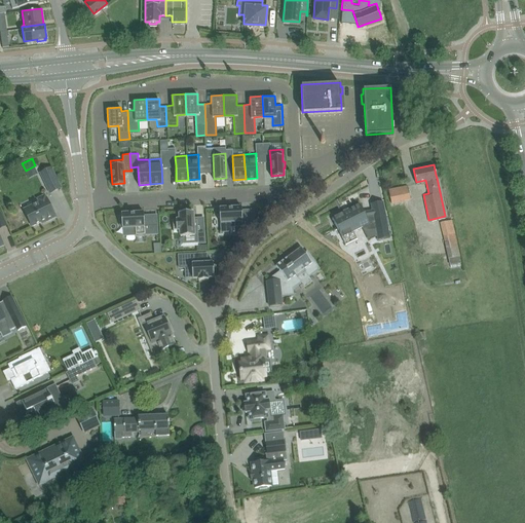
[(50,165),(39,171),(49,191),(61,186),(50,165)]
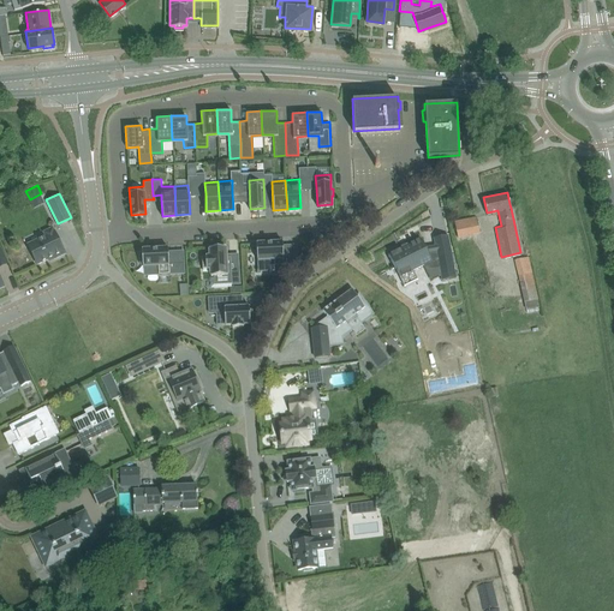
[(476,215),(453,220),(457,234),(478,229),(476,215)]
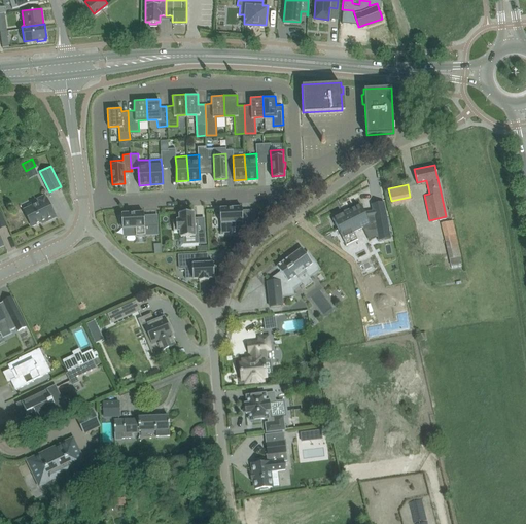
[(55,215),(44,194),(37,197),(38,201),(23,208),(31,224),(44,218),(45,220),(55,215)]
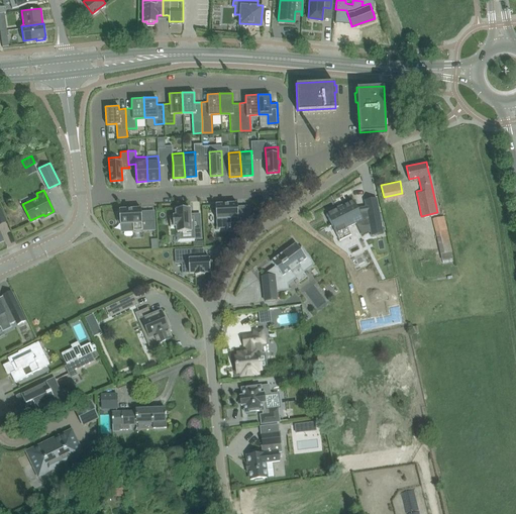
[(325,212),(335,231),(362,218),(365,223),(365,222),(369,222),(371,233),(383,231),(378,207),(359,211),(352,199),(342,204),(341,203),(340,203),(341,205),(337,207),(336,205),(336,207),(325,212)]
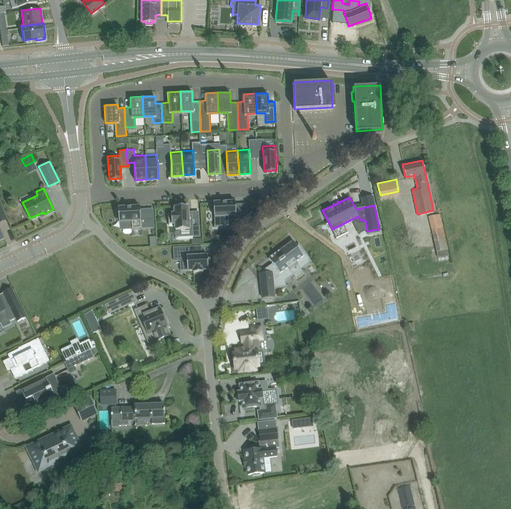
[(247,218),(246,211),(235,212),(235,200),(213,201),(214,224),(228,224),(228,219),(247,218)]
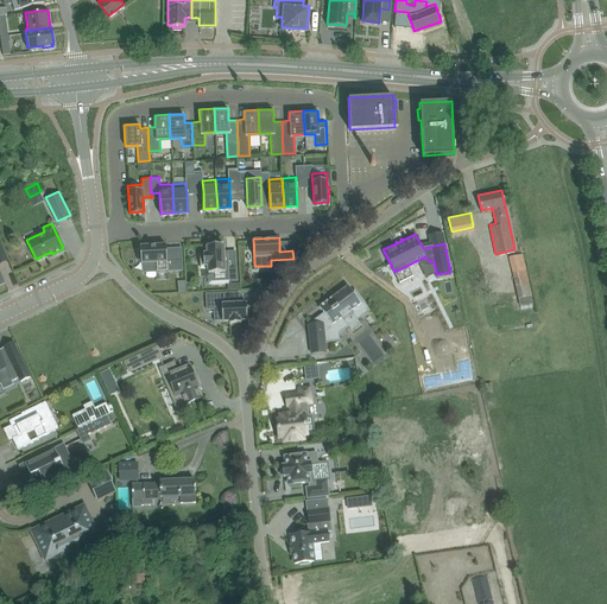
[(236,278),(235,264),(228,264),(227,252),(223,252),(222,242),(220,243),(220,240),(209,241),(209,243),(207,243),(207,250),(198,252),(200,264),(207,264),(208,271),(210,271),(210,279),(236,278)]
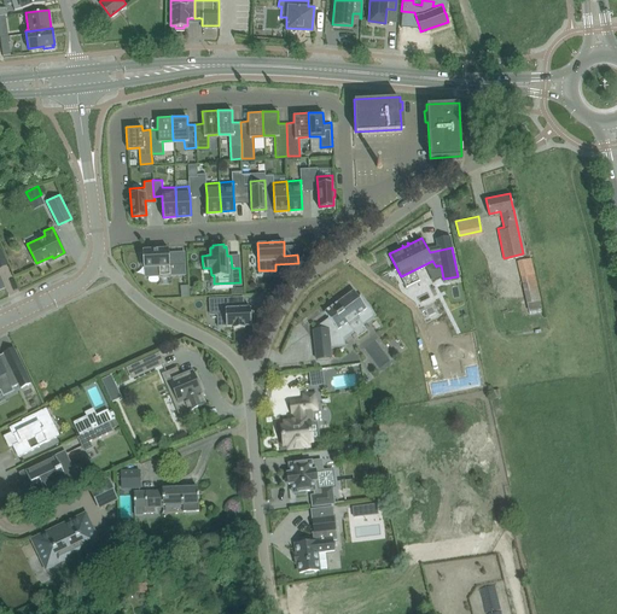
[(158,264),(158,274),(185,272),(184,261),(169,262),(168,247),(141,249),(141,251),(139,251),(140,263),(143,263),(143,265),(158,264)]
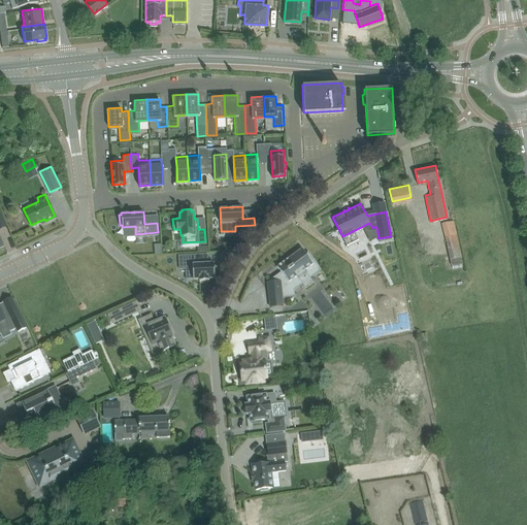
[(447,220),(441,221),(449,253),(451,264),(462,262),(453,219),(447,220)]
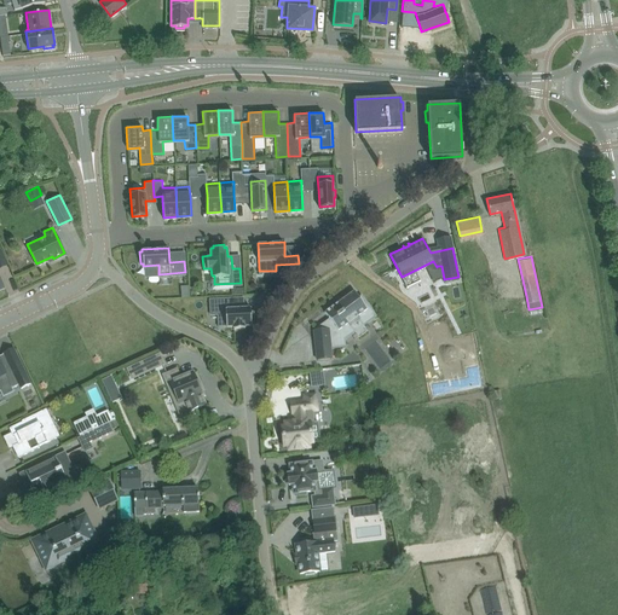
[(290,268),(286,274),(290,279),(293,276),(298,271),(294,268),(290,268)]
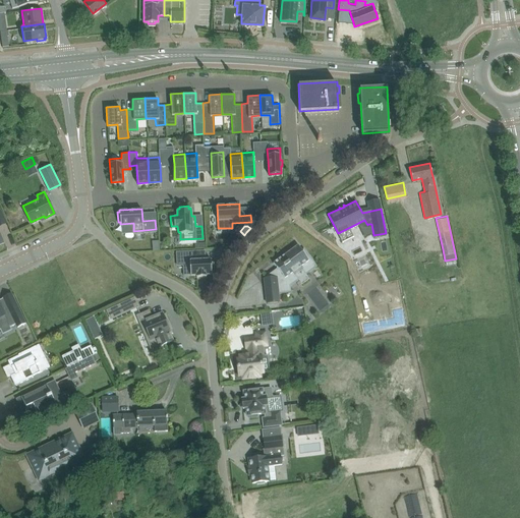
[(294,243),(294,244),(294,245),(289,249),(289,250),(286,252),(285,250),(284,251),(285,251),(273,261),(276,267),(263,276),(264,278),(265,290),(276,289),(277,291),(290,290),(290,284),(297,278),(298,278),(294,273),(301,268),(305,273),(305,272),(316,265),(303,246),(301,248),(297,243),(295,244),(294,243)]
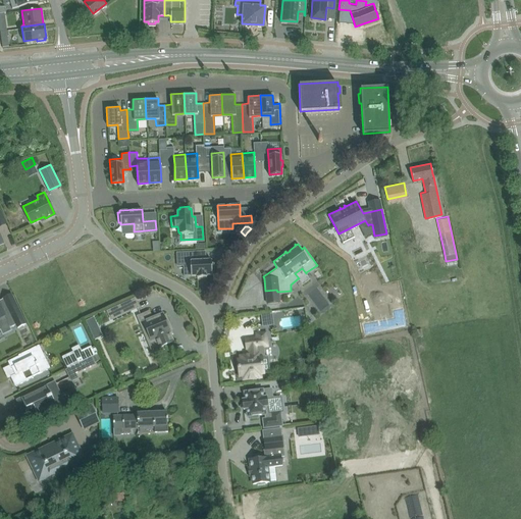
[(176,251),(177,264),(190,263),(191,274),(196,273),(197,276),(206,275),(206,273),(212,273),(212,270),(214,270),(213,261),(211,261),(211,259),(203,259),(203,256),(193,256),(193,250),(176,251)]
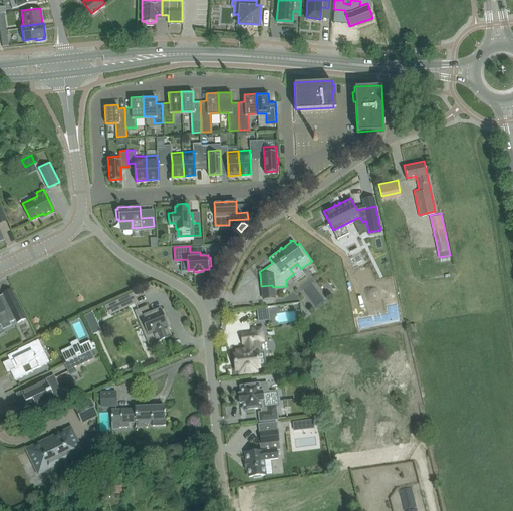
[(0,322),(0,318),(6,315),(9,320),(15,317),(17,321),(25,317),(10,287),(2,291),(3,292),(0,293),(0,322)]
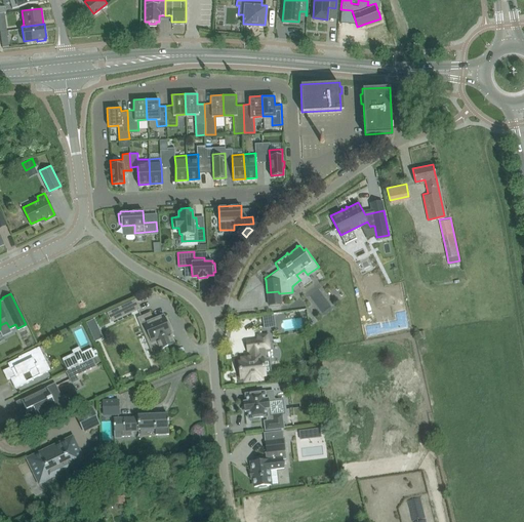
[(111,319),(137,307),(134,298),(108,311),(111,319)]
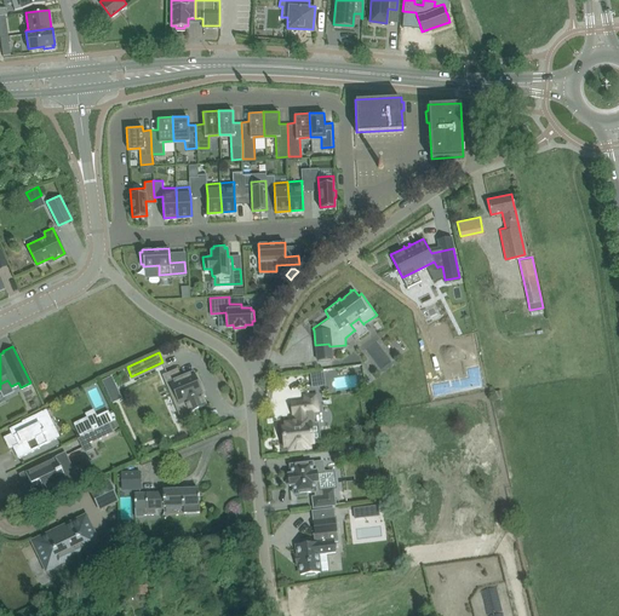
[(479,361),(465,364),(470,387),(483,385),(479,361)]
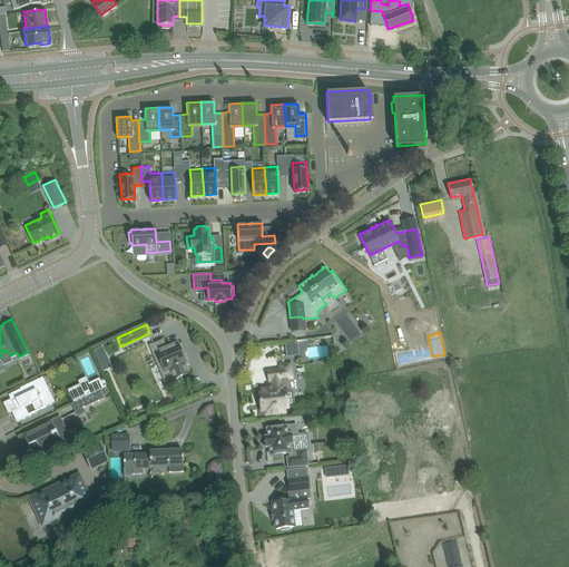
[(165,346),(162,339),(151,342),(164,370),(169,368),(173,378),(188,371),(184,361),(185,361),(180,350),(183,349),(180,342),(178,343),(177,341),(165,346)]
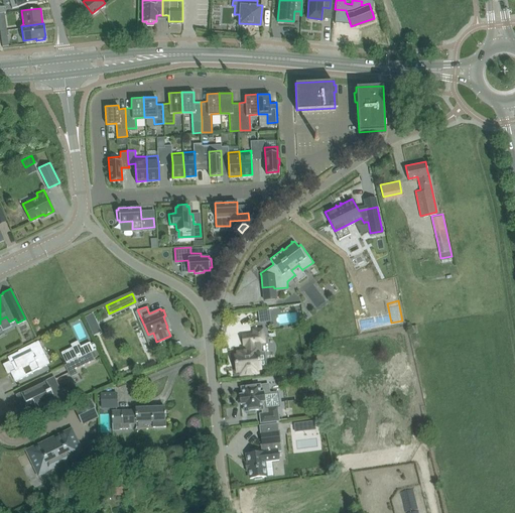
[(268,307),(258,308),(259,319),(264,319),(264,314),(269,313),(268,307)]
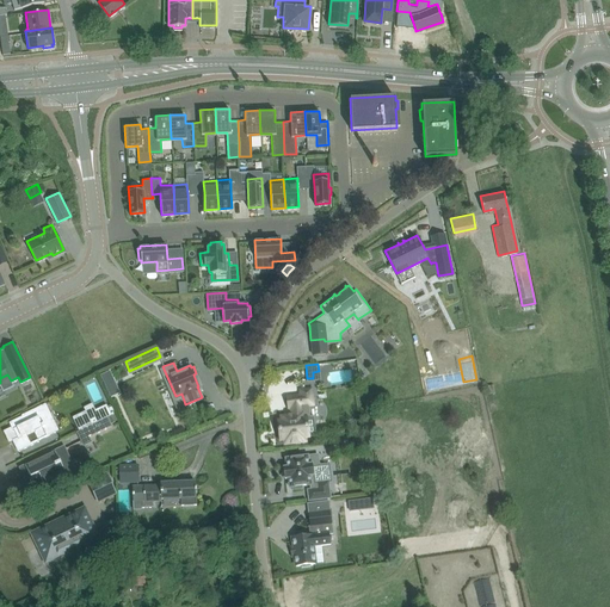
[(109,369),(99,372),(104,383),(114,378),(109,369)]
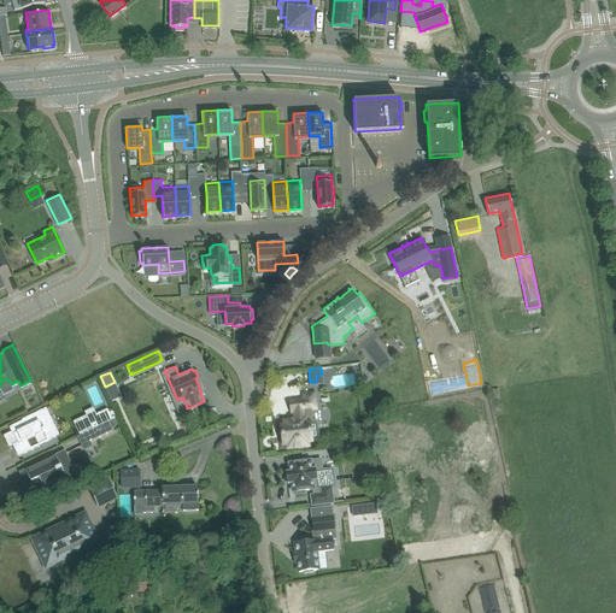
[(451,375),(428,379),(430,393),(455,388),(451,375)]
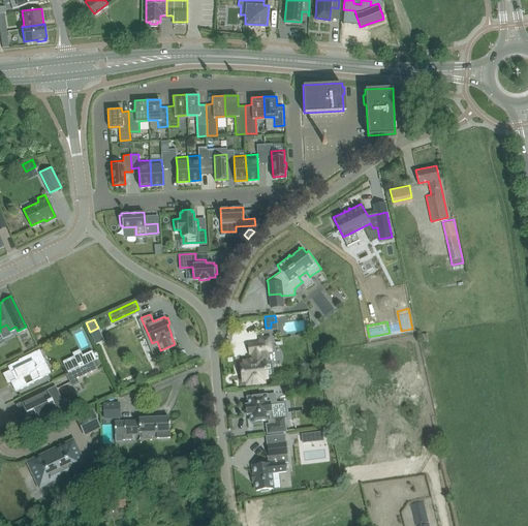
[(242,359),(243,362),(240,363),(241,370),(239,370),(240,379),(242,379),(245,379),(245,383),(265,380),(264,377),(267,377),(265,360),(267,360),(266,351),(266,349),(271,348),(269,335),(259,336),(259,340),(247,342),(249,351),(253,351),(254,357),(242,359)]
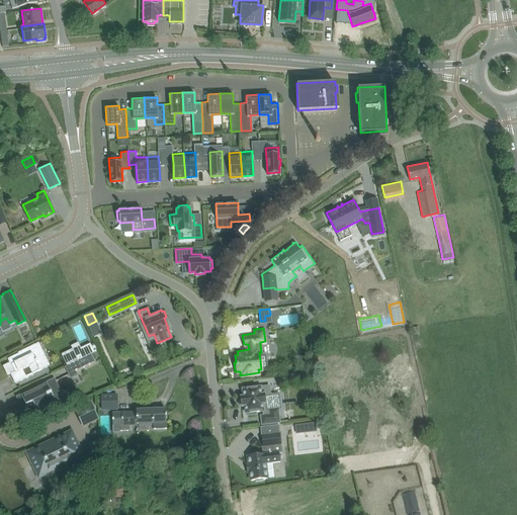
[(10,363),(7,364),(10,371),(14,380),(32,372),(31,371),(38,368),(47,364),(36,342),(20,349),(20,350),(7,356),(10,363)]
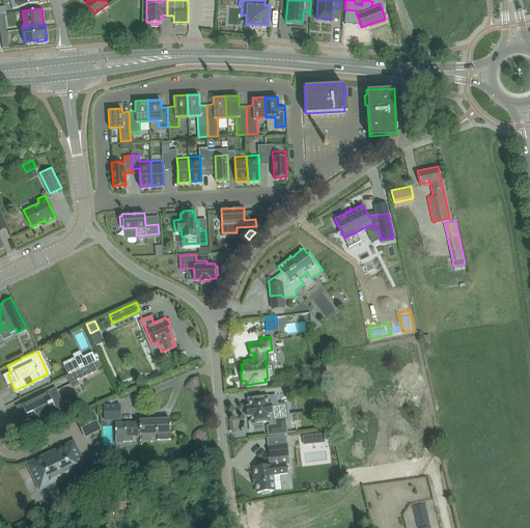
[(75,357),(65,362),(71,371),(96,359),(92,352),(76,360),(75,357)]
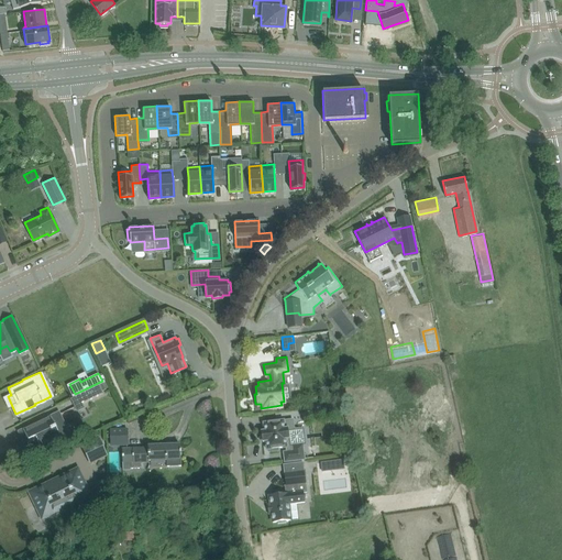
[(106,387),(102,381),(75,394),(78,403),(102,391),(101,390),(106,387)]
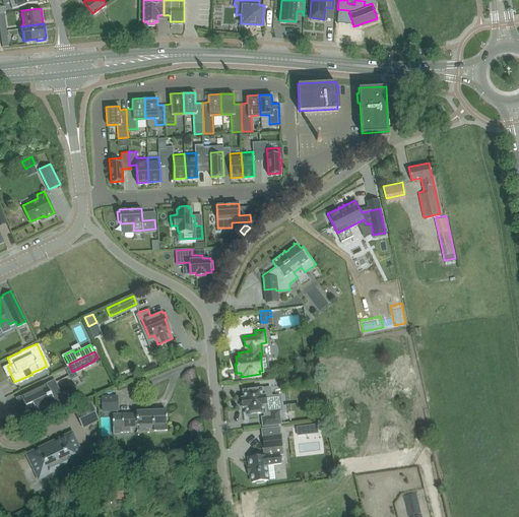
[(310,369),(299,371),(300,377),(311,376),(310,369)]
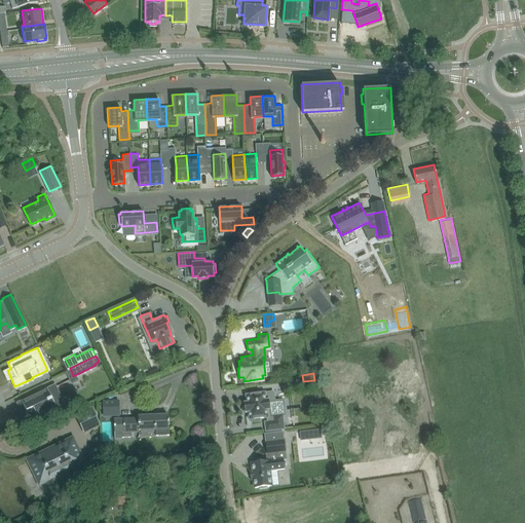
[(59,394),(54,383),(19,400),(20,401),(25,398),(29,404),(26,406),(25,405),(22,406),(25,412),(33,408),(37,416),(61,406),(55,396),(59,394)]
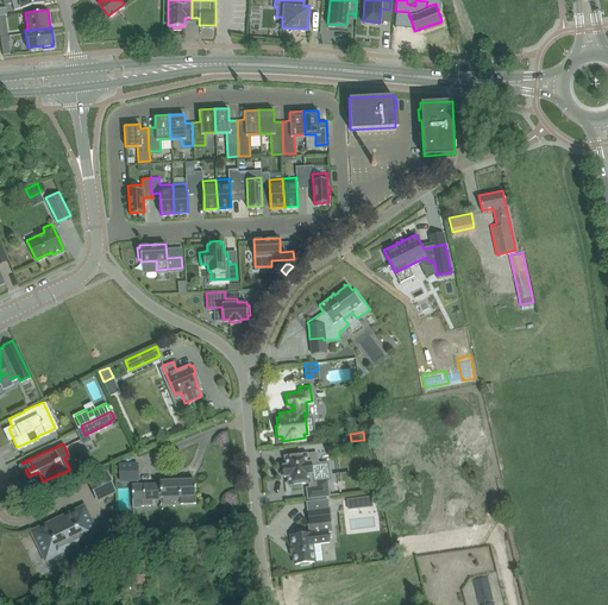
[(286,464),(282,464),(283,474),(287,474),(288,483),(290,483),(290,486),(301,485),(300,481),(308,480),(309,485),(306,486),(307,497),(328,493),(327,483),(324,484),(323,478),(313,479),(311,462),(318,461),(317,451),(298,453),(298,451),(287,452),(287,454),(284,455),(286,464)]
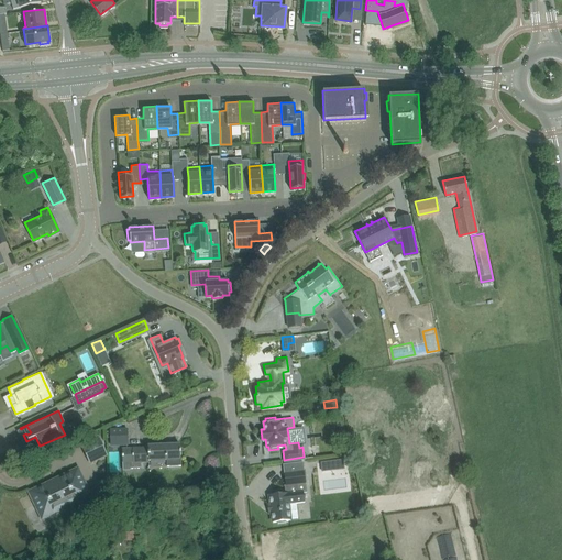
[(110,430),(106,430),(106,436),(110,436),(122,436),(122,443),(127,443),(125,427),(110,427),(110,430)]
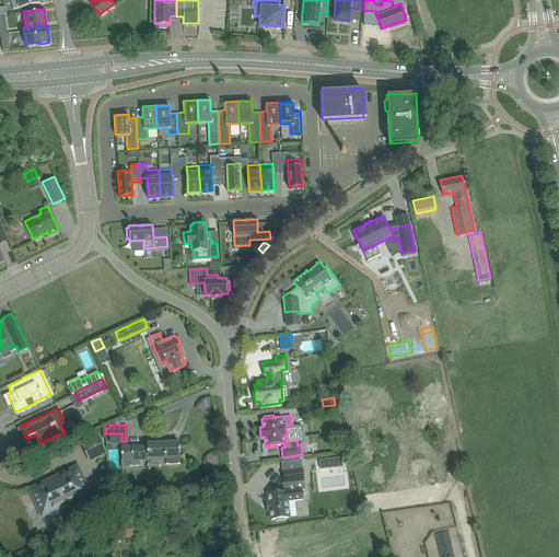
[(90,457),(105,451),(97,434),(82,442),(90,457)]
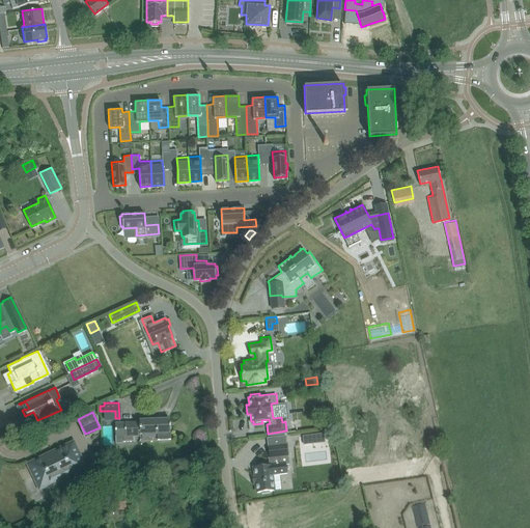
[(124,421),(114,421),(115,442),(122,441),(122,440),(124,440),(133,439),(133,434),(140,434),(140,433),(157,432),(157,438),(160,438),(170,437),(169,417),(159,418),(139,419),(139,420),(124,421)]
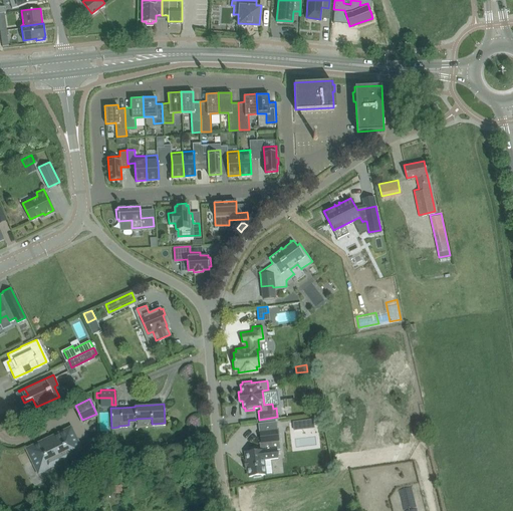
[(244,459),(243,459),(244,467),(245,467),(247,467),(248,474),(253,474),(253,476),(260,475),(260,473),(264,472),(262,458),(269,457),(277,456),(276,447),(279,446),(278,439),(277,431),(277,428),(276,420),(258,422),(259,430),(260,442),(261,442),(262,449),(245,451),(246,458),(244,459)]
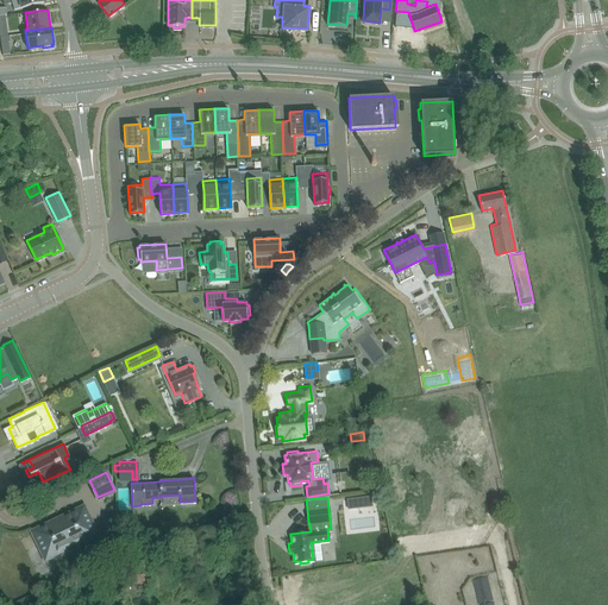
[(31,529),(37,542),(45,558),(96,533),(83,504),(31,529)]
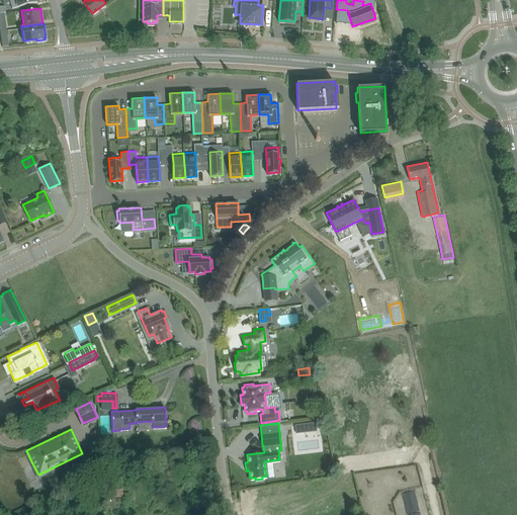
[(124,486),(110,487),(110,495),(124,495),(124,486)]
